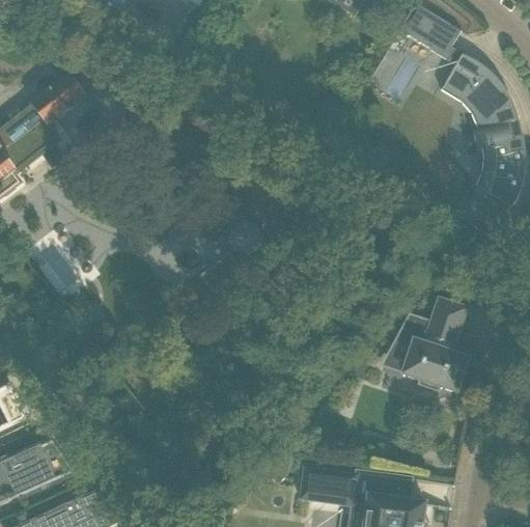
[(330,0),(353,14),(352,15),(353,15),(362,0),(330,0)]
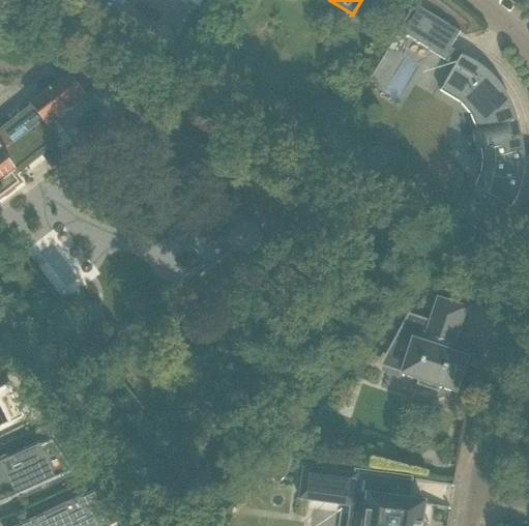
[(421,5),(404,32),(451,61),(436,86),(439,87),(454,96),(459,98),(460,99),(470,112),(475,125),(472,126),(477,146),(480,145),(481,157),(480,170),(474,183),(458,211),(511,253),(524,224),(506,213),(515,205),(510,203),(515,196),(518,187),(521,178),(522,170),(523,161),(523,151),(522,143),(521,134),(517,117),(515,111),(512,105),(510,99),(509,96),(508,94),(505,90),(503,86),(499,81),(496,77),(491,71),(486,67),(473,59),(461,53),(463,50),(449,45),(460,29),(421,5)]
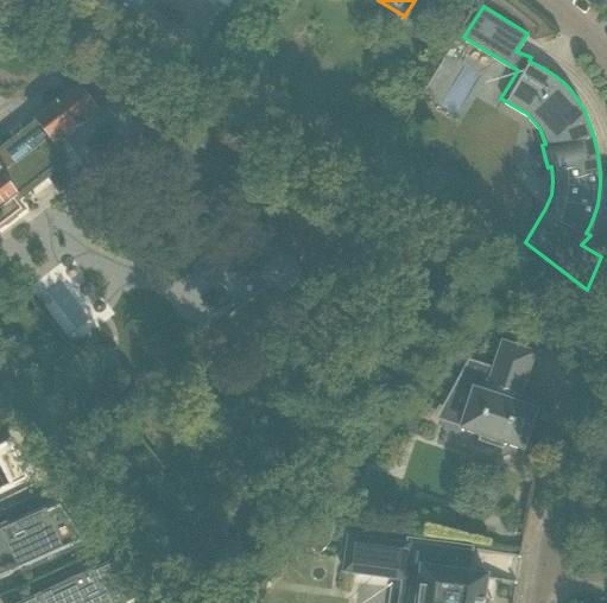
[(42,110),(35,116),(49,134),(55,141),(93,110),(96,108),(75,83),(42,110)]
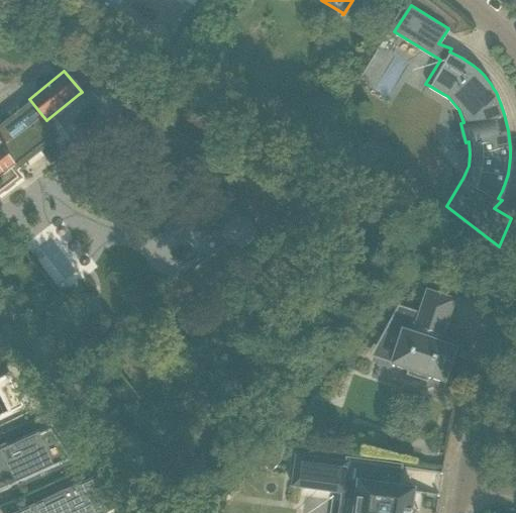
[(0,191),(14,181),(19,177),(12,167),(14,166),(5,155),(46,120),(41,114),(29,99),(0,120),(0,191)]
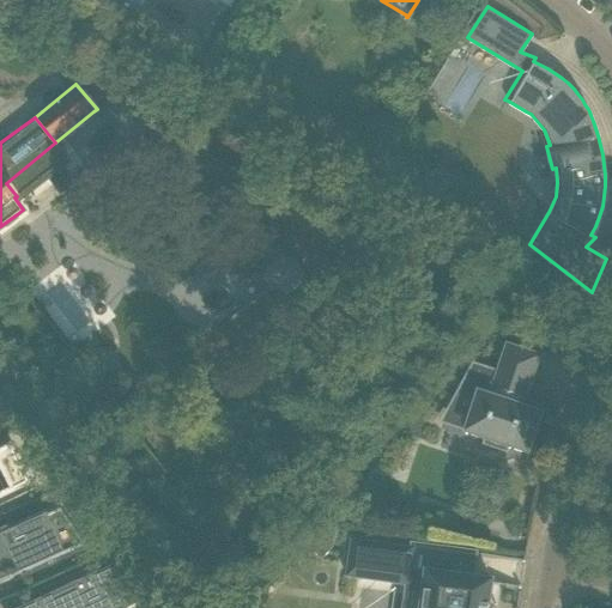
[(507,444),(527,451),(540,412),(515,403),(519,395),(523,396),(538,353),(506,344),(497,369),(472,360),(454,393),(455,394),(456,393),(474,399),(464,430),(484,437),(483,441),(506,448),(507,444)]
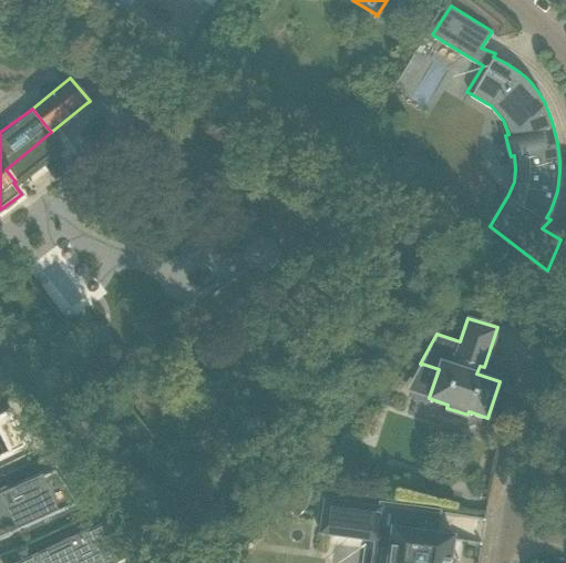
[(8,410),(0,413),(0,457),(24,444),(8,410)]
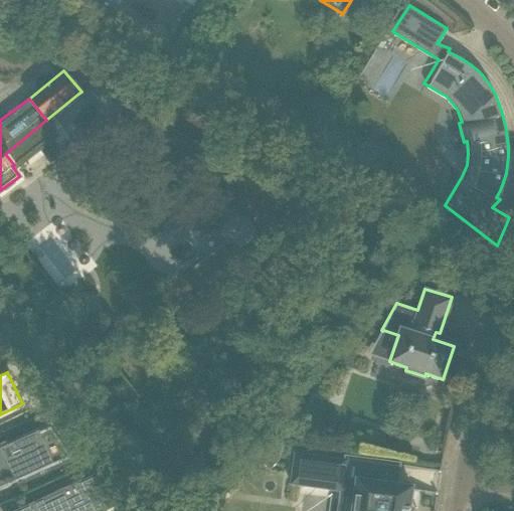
[(49,424),(0,447),(0,485),(69,455),(49,424)]
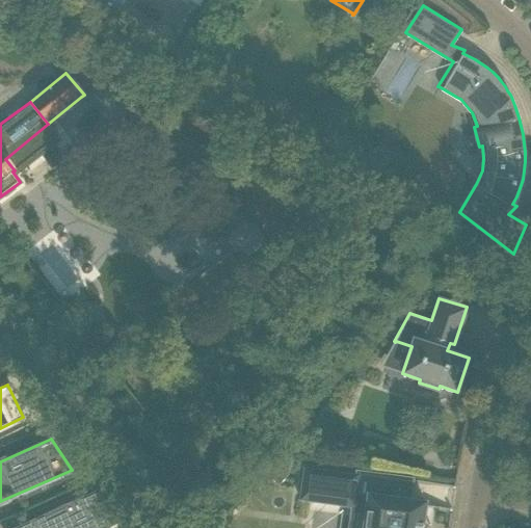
[(299,498),(367,507),(363,527),(422,527),(426,503),(409,500),(413,477),(355,470),(355,474),(303,467),(299,498)]
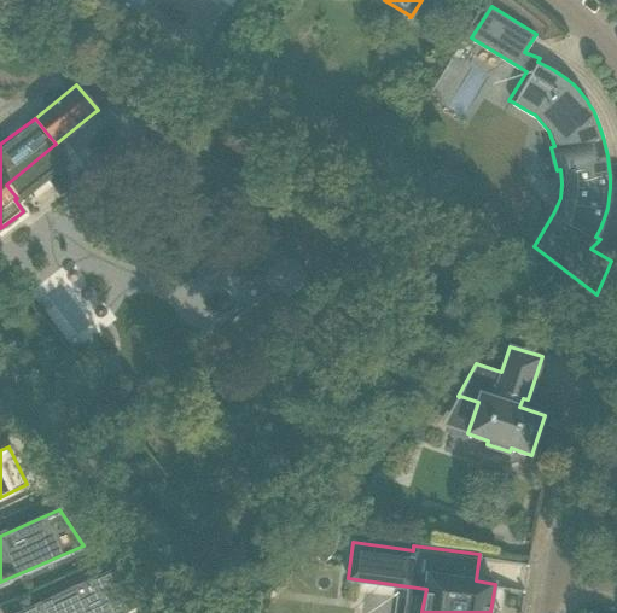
[(115,567),(11,612),(103,612),(108,612),(115,612),(131,606),(129,602),(129,601),(128,599),(124,591),(120,582),(121,582),(116,572),(117,572),(115,567)]
